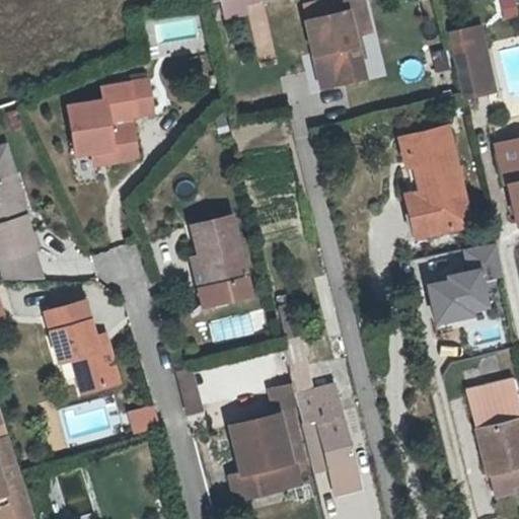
[(215,0),(218,18),(249,14),(256,61),(273,59),(265,0),(215,0)]
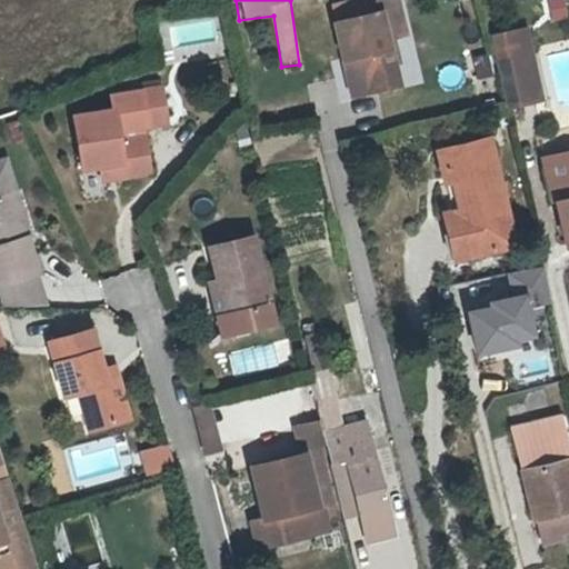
[(380,12),(377,0),(331,11),(335,21),(380,12)]
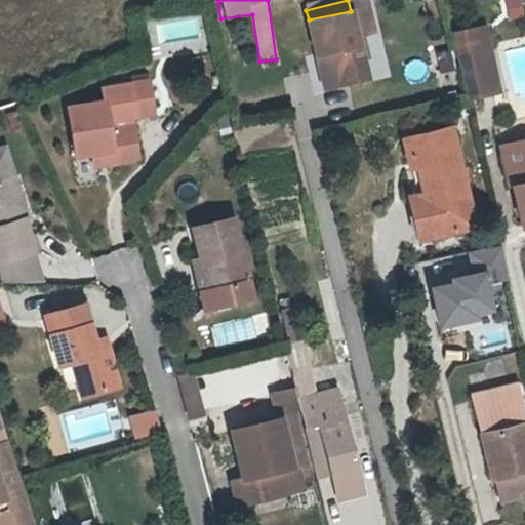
[(309,19),(317,55),(323,53),(330,87),(369,79),(364,59),(359,36),(366,35),(376,33),(368,0),(349,0),(348,0),(351,11),(309,19)]
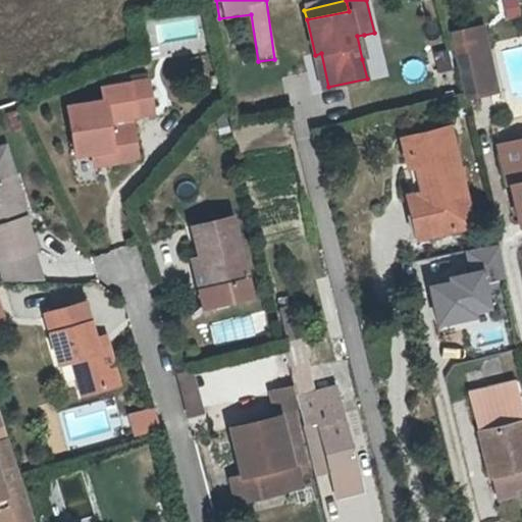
[(453,38),(456,47),(477,42),(489,95),(500,93),(485,31),(453,38)]
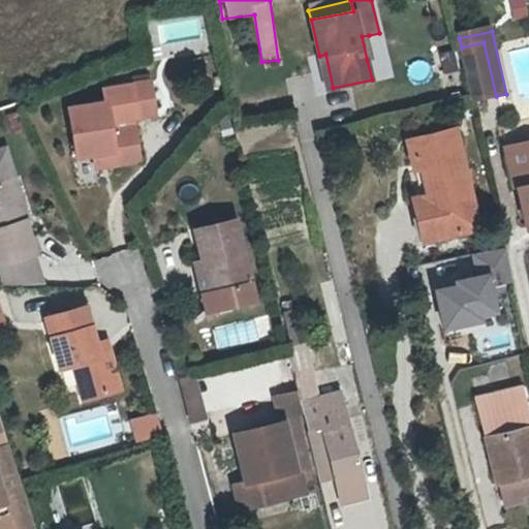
[(362,36),(367,60),(374,58),(369,35),(362,36)]
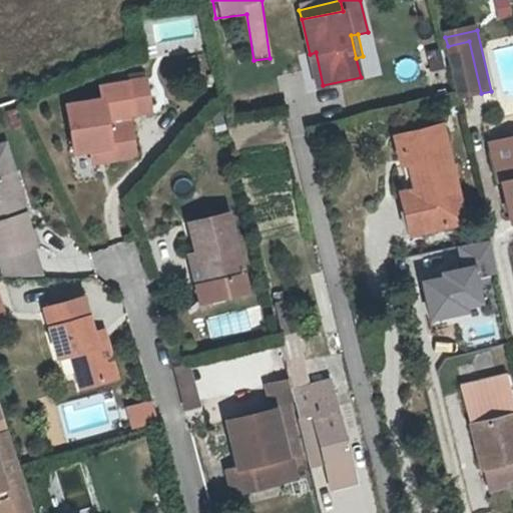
[(469,41),(448,46),(460,98),(481,93),(469,41)]
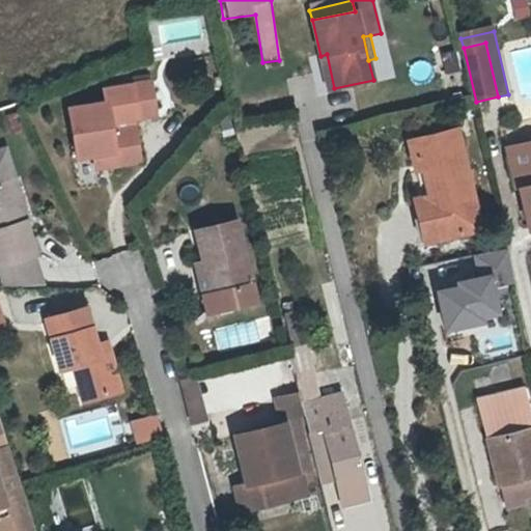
[(327,54),(320,56),(329,89),(334,88),(327,54)]
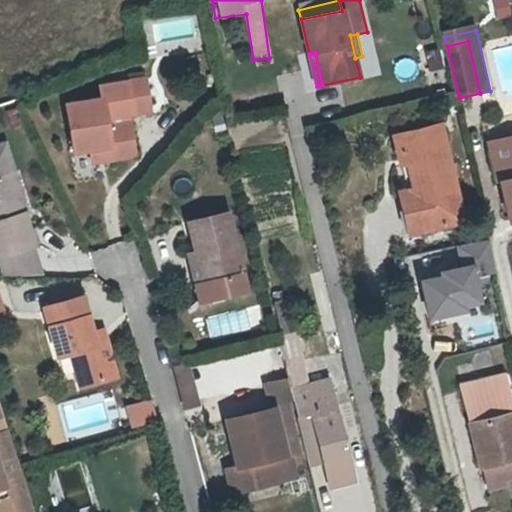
[(152,79),(118,84),(123,115),(157,111),(152,79)]
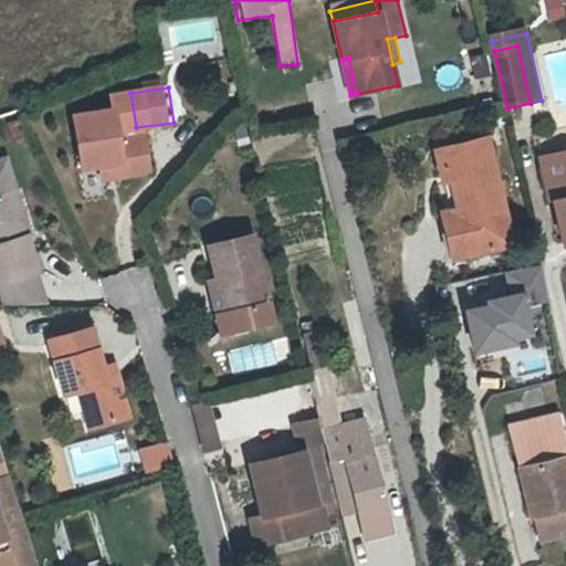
[(84,166),(103,164),(124,159),(125,175),(152,170),(146,135),(122,137),(117,106),(77,112),(84,166)]
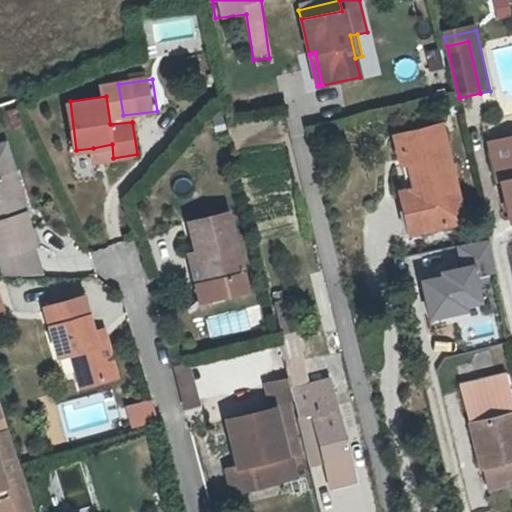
[(399,129),(410,178),(421,226),(465,215),(443,119),(399,129)]
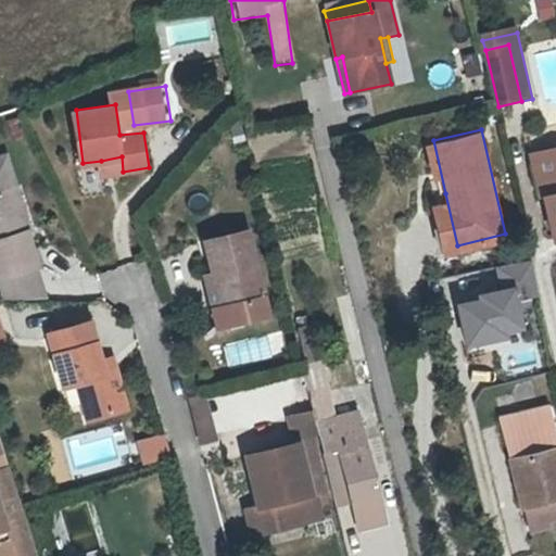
[(0,275),(35,265),(39,263),(27,227),(23,228),(10,187),(19,185),(8,152),(0,153),(0,275)]
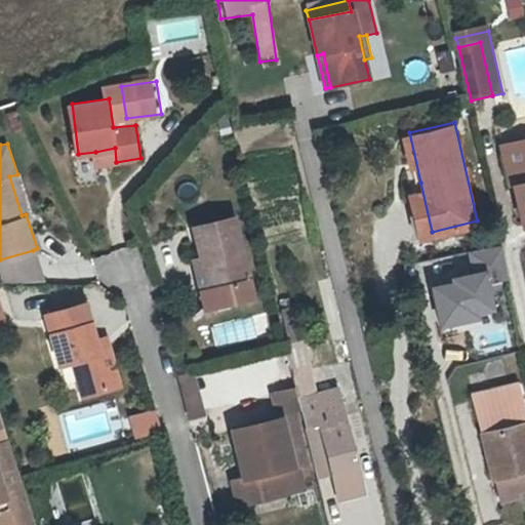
[(521,190),(517,191),(524,228),(524,144),(513,147),(521,190)]
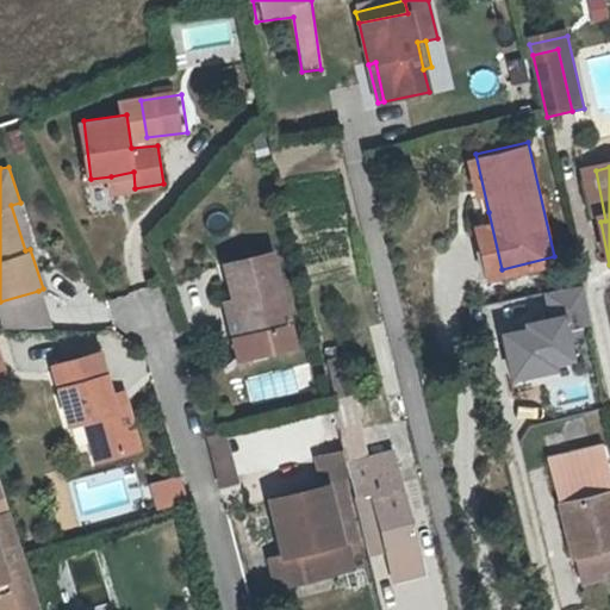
[(134,172),(111,176),(112,192),(135,188),(134,172)]
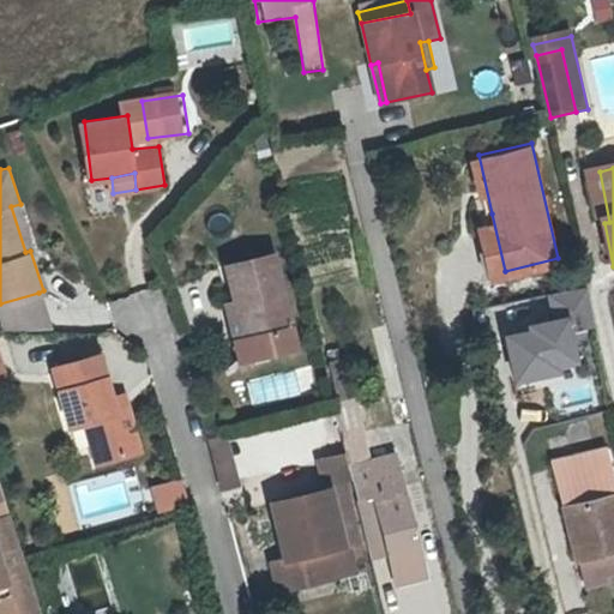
[(25,252),(30,251),(35,250),(20,204),(11,206),(25,252)]
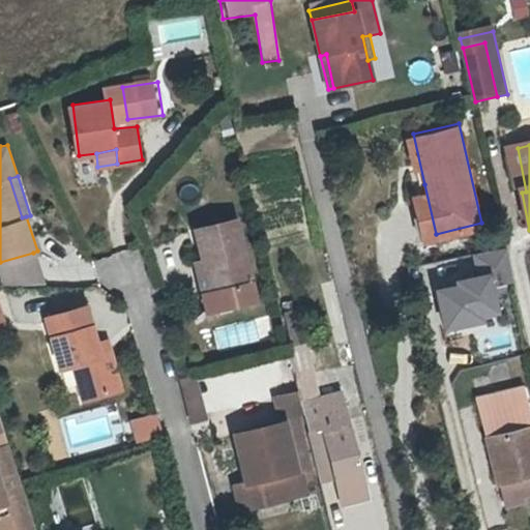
[(425,236),(436,234),(424,184),(414,187),(425,236)]
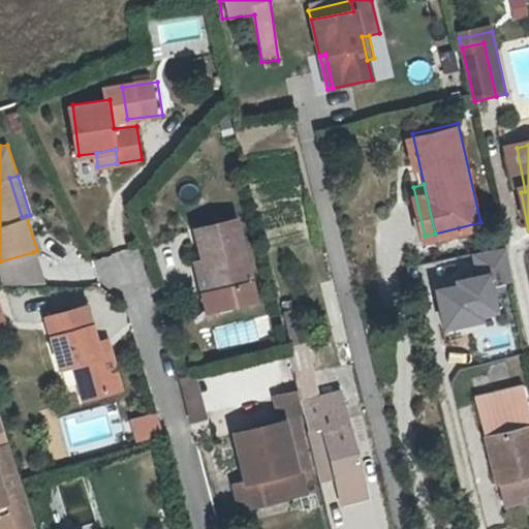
[(208,257),(216,289),(251,282),(237,218),(195,228),(203,258),(208,257)]
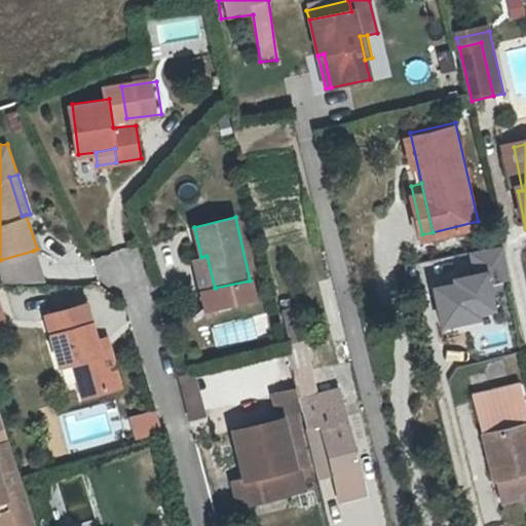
[(424,260),(439,326),(497,313),(490,282),(509,278),(501,243),(424,260)]
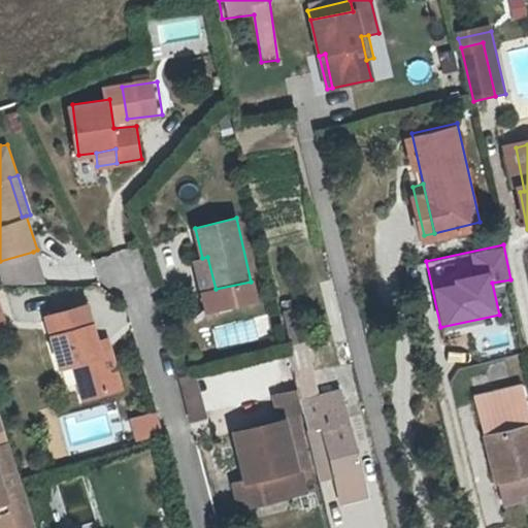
[(33,252),(0,261),(0,262),(4,277),(40,276),(33,252)]
